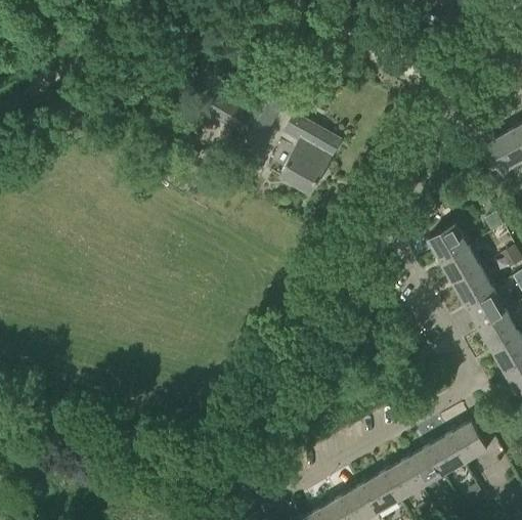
[(260,144),(291,91),(264,76),(243,113),(211,94),(201,111),(260,144)]
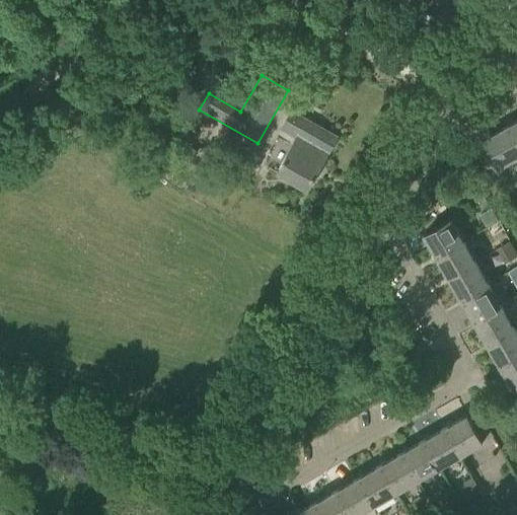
[(305,194),(336,140),(290,115),(279,133),(295,142),(276,176),(305,194)]
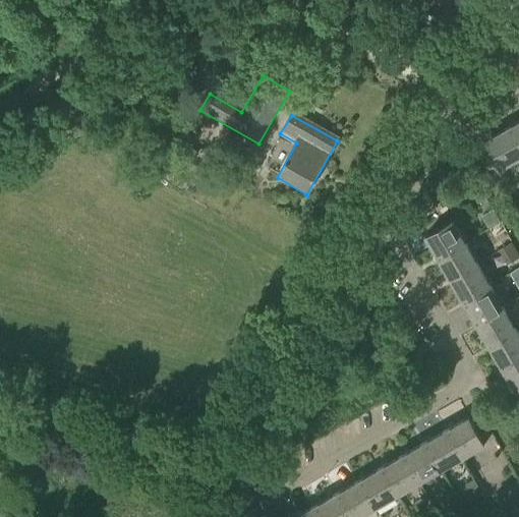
[(518,155),(518,123),(506,131),(518,155)]
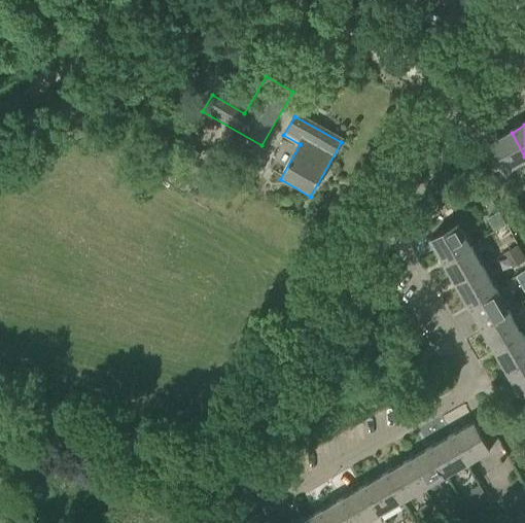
[(504,173),(524,161),(524,157),(512,133),(489,145),(504,173)]
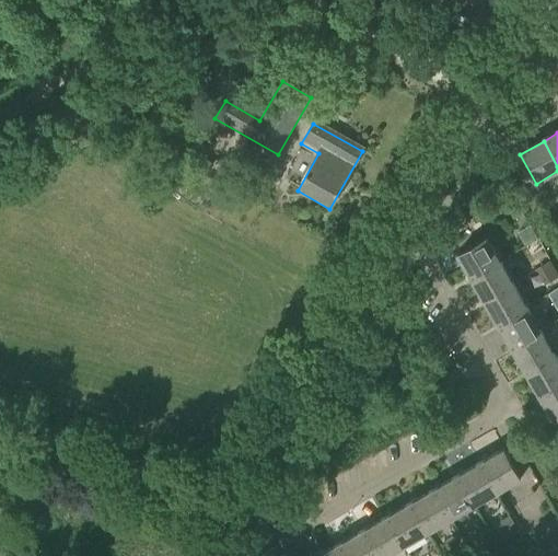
[(471,281),(499,265),(485,241),(456,257),(471,281)]
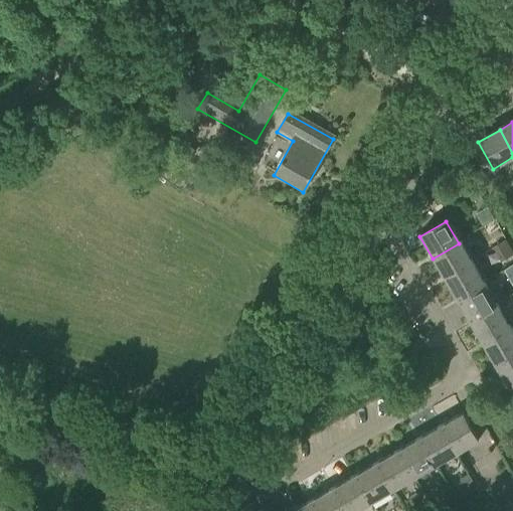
[(497,262),(510,257),(505,242),(491,247),(497,262)]
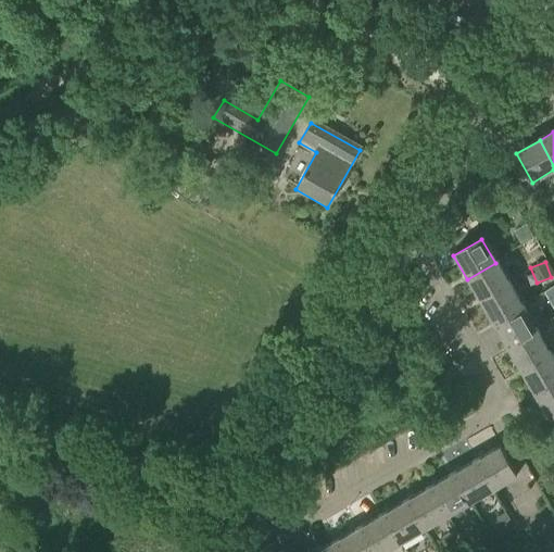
[(480,302),(508,286),(495,263),(467,279),(480,302)]
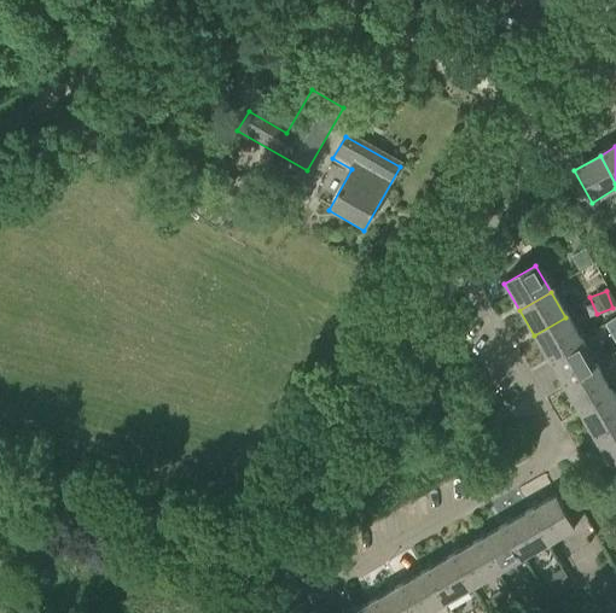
[(548,362),(580,344),(565,317),(534,336),(548,362)]
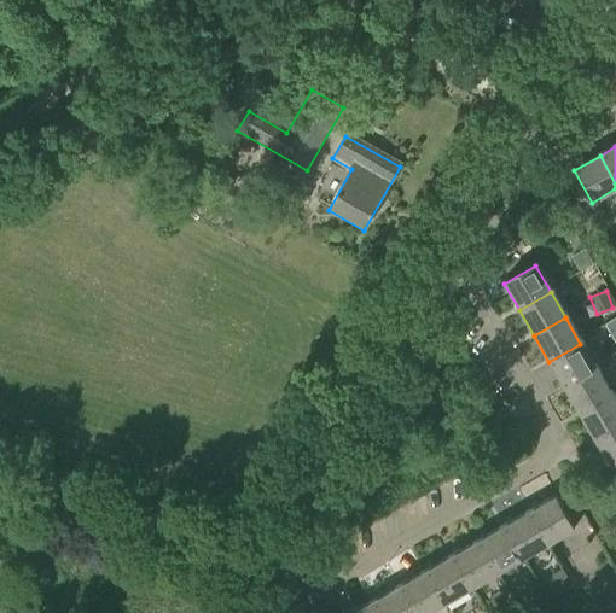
[(564,387),(596,369),(580,344),(548,362),(564,387)]
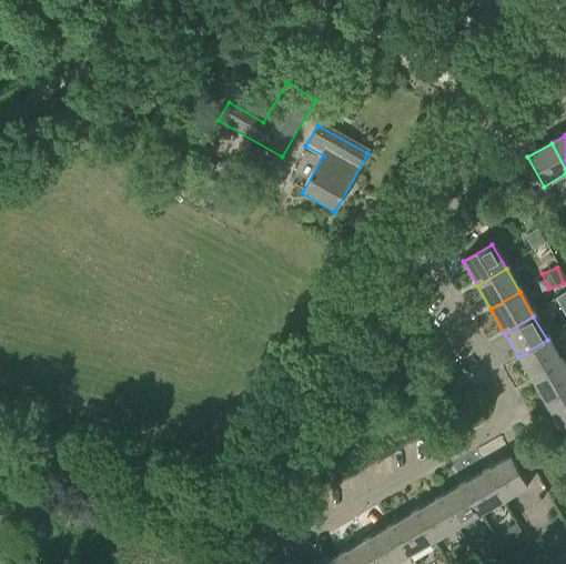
[(532,381),(561,363),(547,340),(518,356),(532,381)]
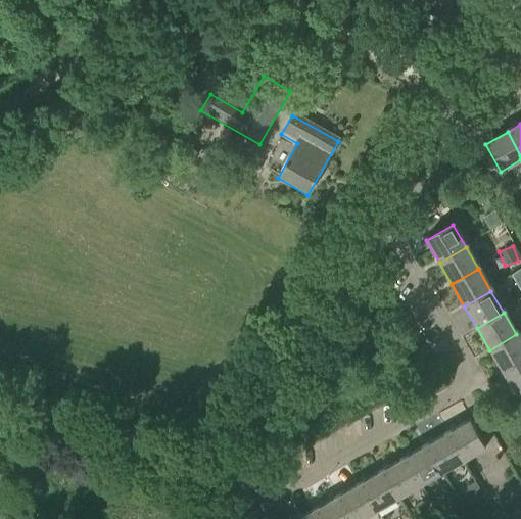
[(503,372),(520,361),(520,342),(516,334),(489,350),(503,372)]
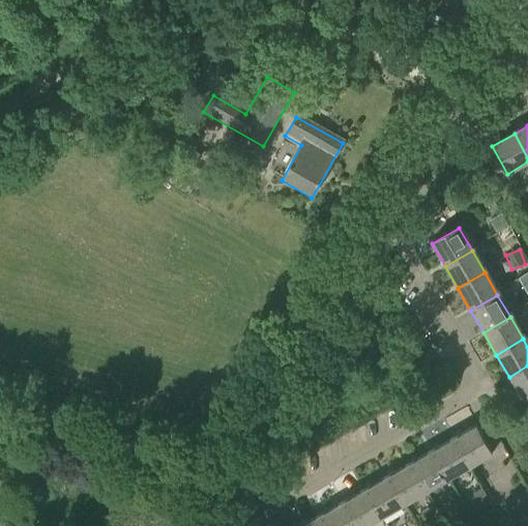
[(527,366),(509,377),(522,399),(527,395),(527,366)]
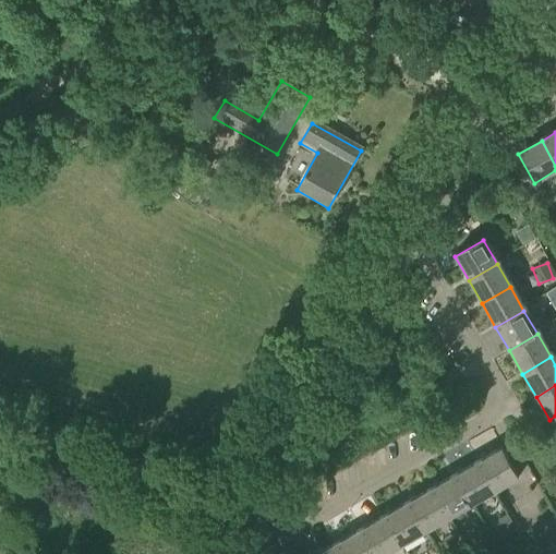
[(476,464),(493,493),(517,479),(500,450),(476,464)]
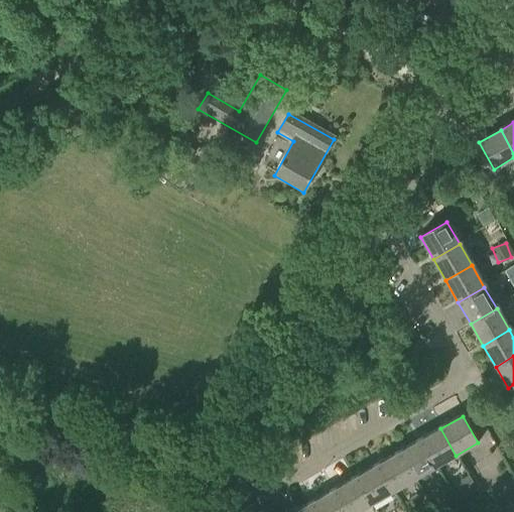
[(434,468),(456,456),(440,428),(419,441),(434,468)]
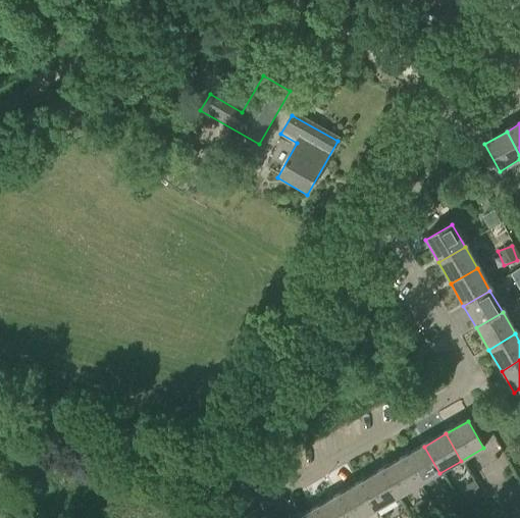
[(417,486),(439,473),(424,447),(402,459),(417,486)]
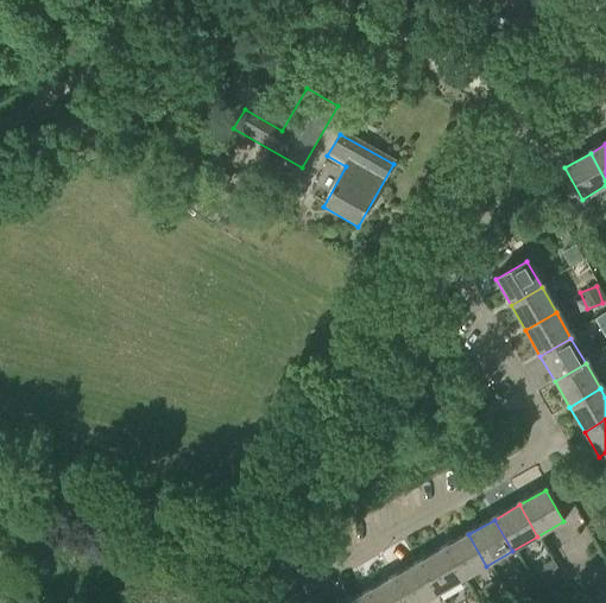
[(460,581),(486,566),(468,534),(442,550),(460,581)]
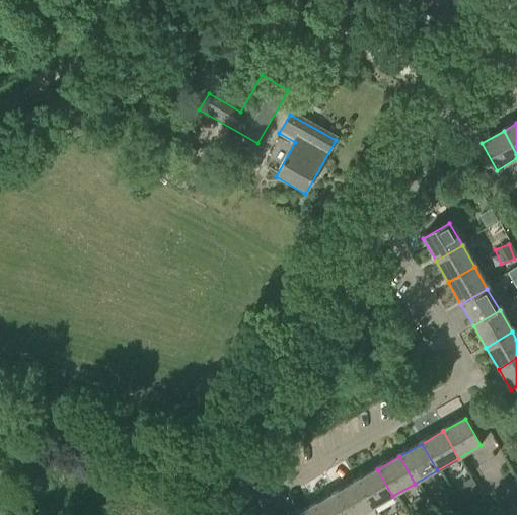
[(370,509),(392,496),(377,469),(356,482),(370,509)]
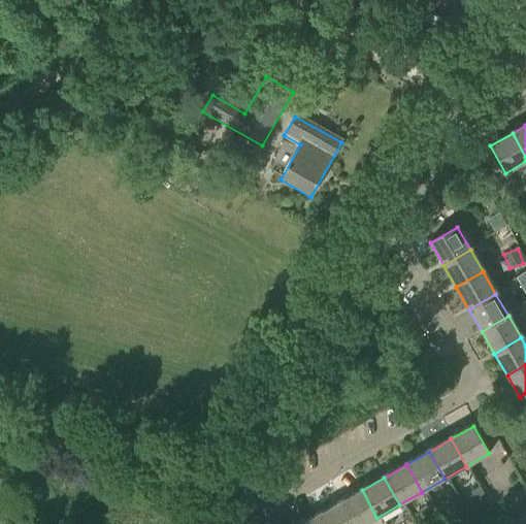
[(366,523),(376,518),(362,490),(339,503),(351,523),(366,523)]
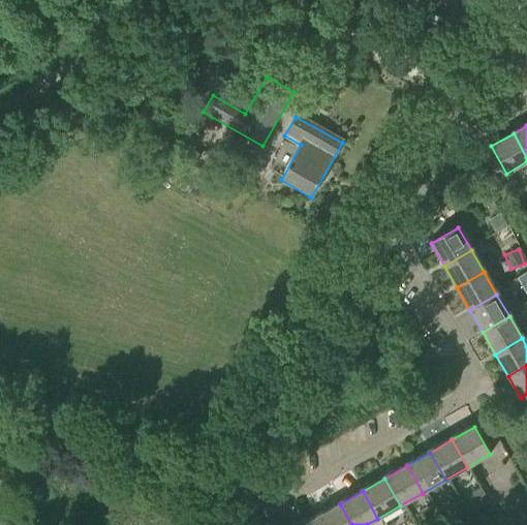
[(351,524),(340,504),(317,517),(321,524),(351,524)]
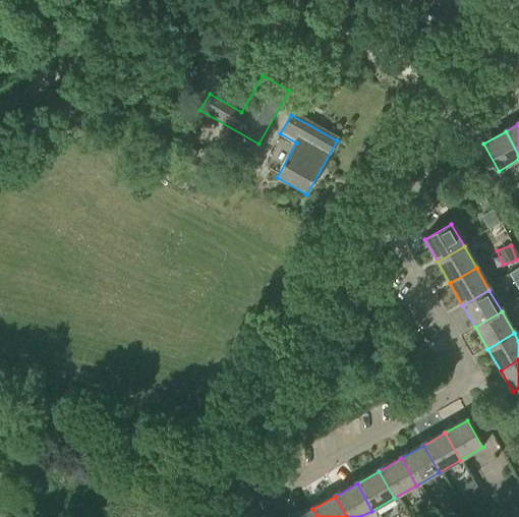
[(518,516),(518,507),(505,516),(518,516)]
